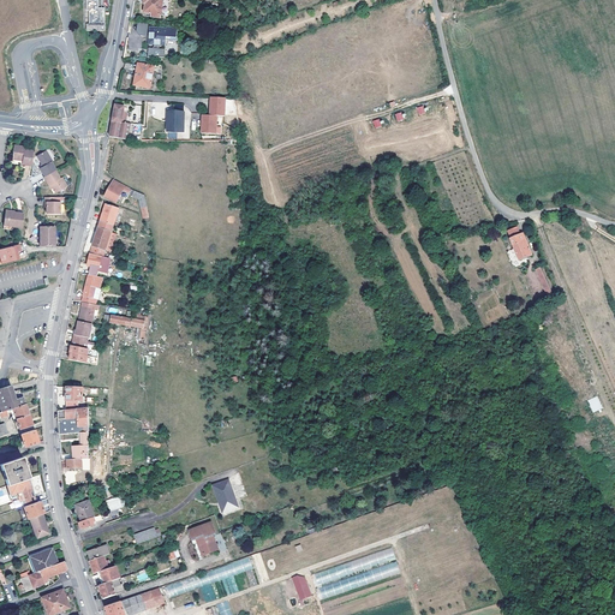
[(89,24),(87,24),(85,30),(105,31),(105,9),(99,7),(97,0),(87,0),(87,11),(90,11),(89,24)]
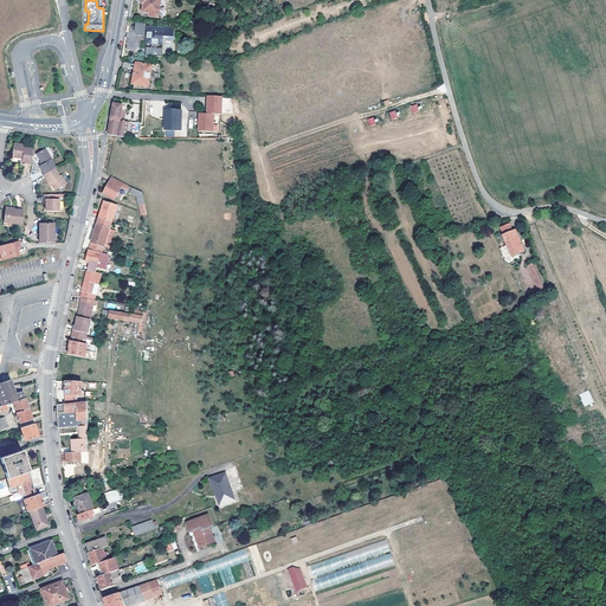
[(143,4),(142,12),(159,14),(160,0),(142,0),(142,2),(143,4)]
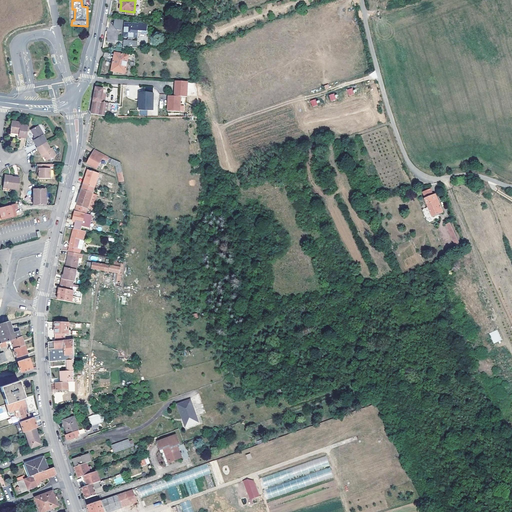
[(122,30),(123,19),(114,18),(113,28),(122,30)]
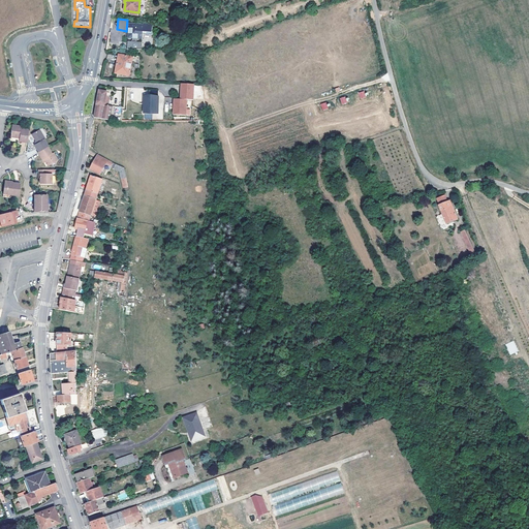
[(129,23),(128,37),(133,38),(132,41),(130,44),(128,44),(127,50),(142,49),(143,42),(136,41),(137,38),(143,38),(144,31),(152,32),(153,23),(144,22),(144,24),(129,23)]
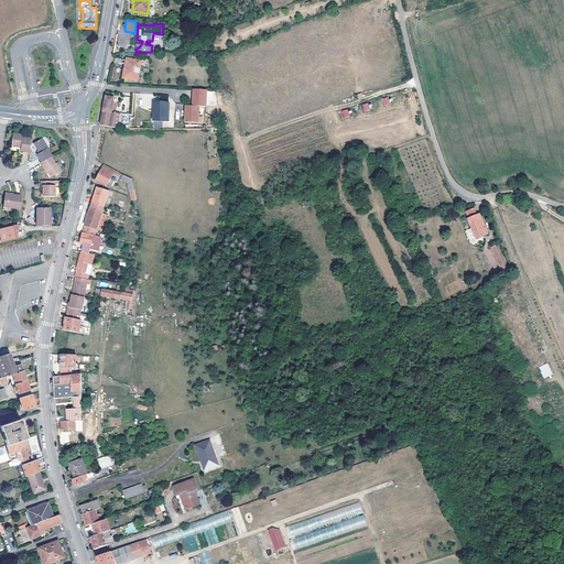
[(127,58),(123,78),(138,80),(141,61),(127,58)]
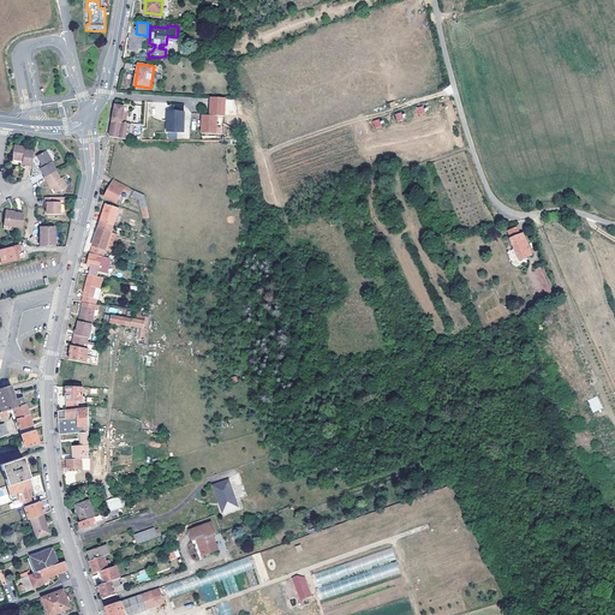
[(213,108),(212,108),(210,115),(206,115),(206,126),(203,126),(203,133),(218,135),(219,117),(226,117),(226,99),(214,97),(213,108)]
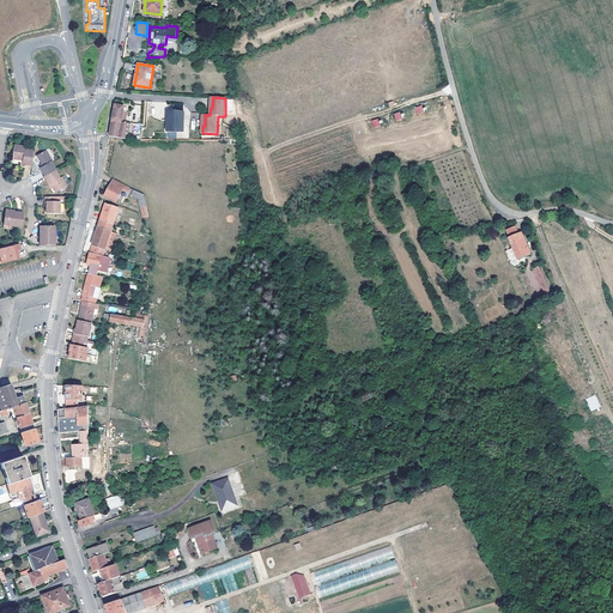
[(123,107),(115,105),(111,121),(109,137),(110,137),(111,137),(113,137),(122,138),(128,139),(131,123),(126,122),(127,113),(123,111),(123,107)]
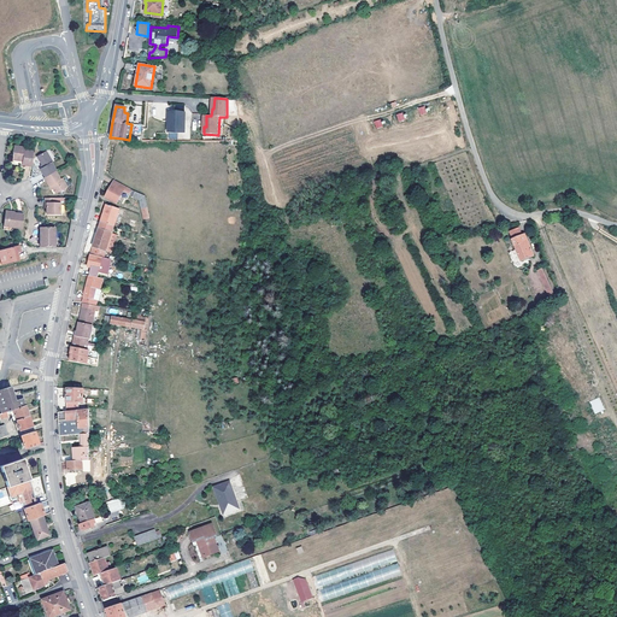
[(186,115),(169,113),(168,133),(184,134),(186,115)]
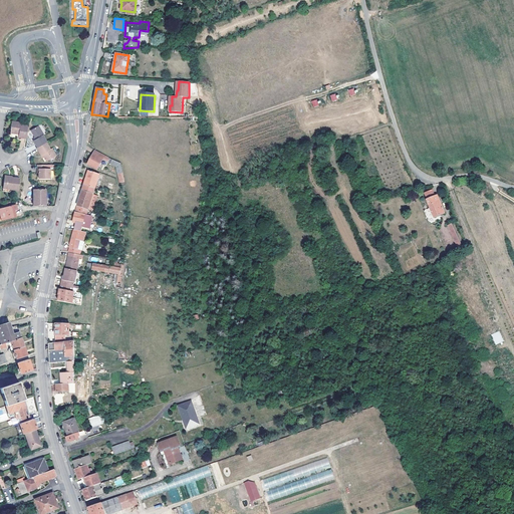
[(15,132),(14,135),(19,135),(18,138),(26,139),(28,126),(21,125),(21,123),(12,122),(11,132),(15,132)]
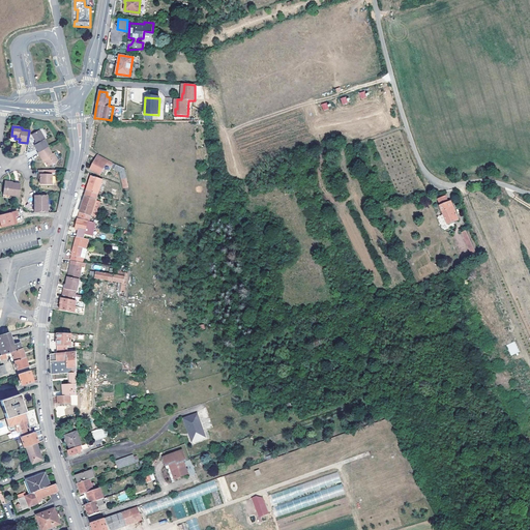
[(39,153),(48,148),(50,148),(46,141),(40,130),(32,136),(37,145),(34,146),(39,153)]
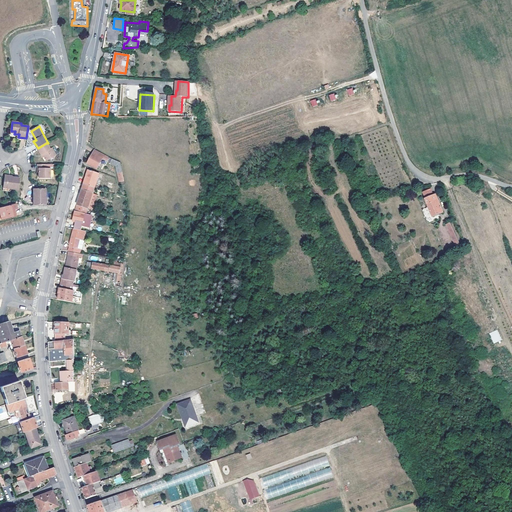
[(43,155),(44,157),(47,162),(56,157),(52,150),(50,151),(46,143),(38,148),(37,149),(41,156),(43,155)]
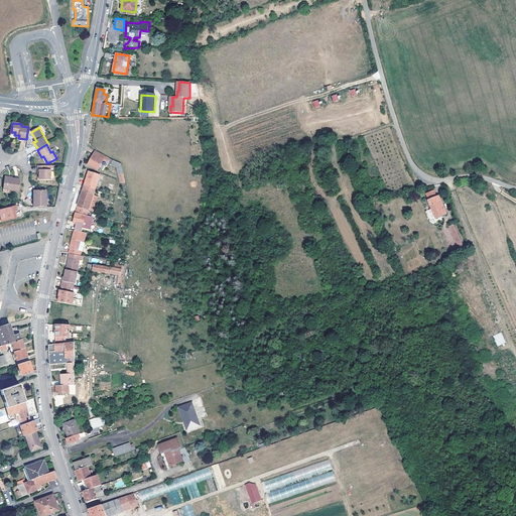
[(103,159),(105,155),(95,150),(88,164),(97,169),(101,162),(102,162),(104,159),(103,159)]
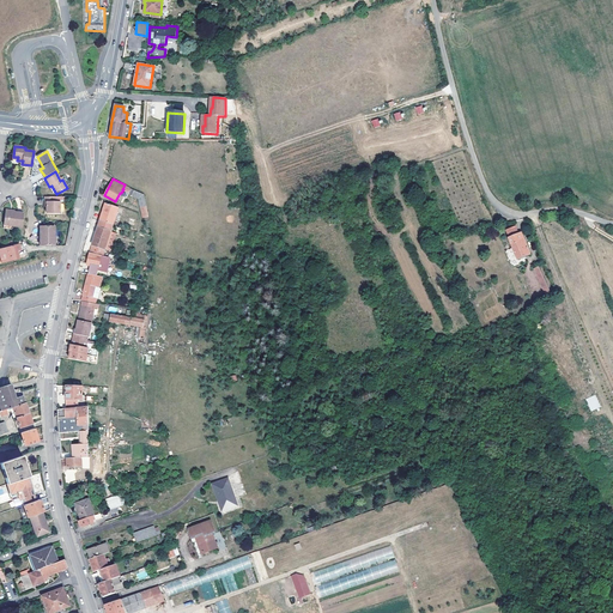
[(144,195),(125,184),(122,189),(123,189),(139,199),(143,218),(149,217),(144,195)]
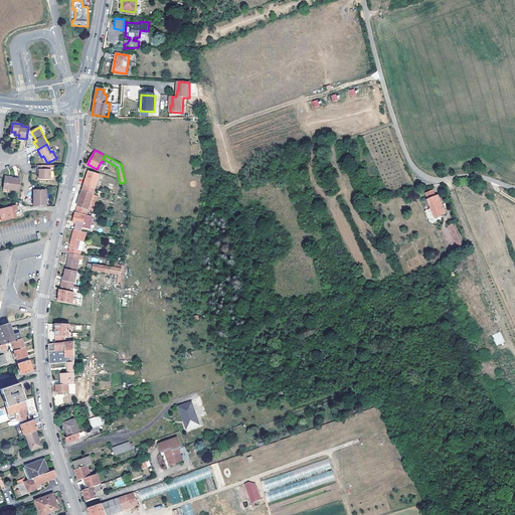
[(40,171),(40,175),(40,180),(50,180),(50,170),(54,170),(54,167),(38,167),(38,170),(40,171)]
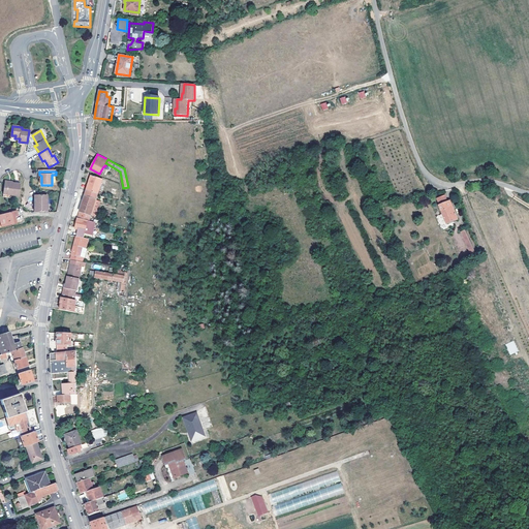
[(86,190),(97,193),(102,179),(91,176),(86,190)]
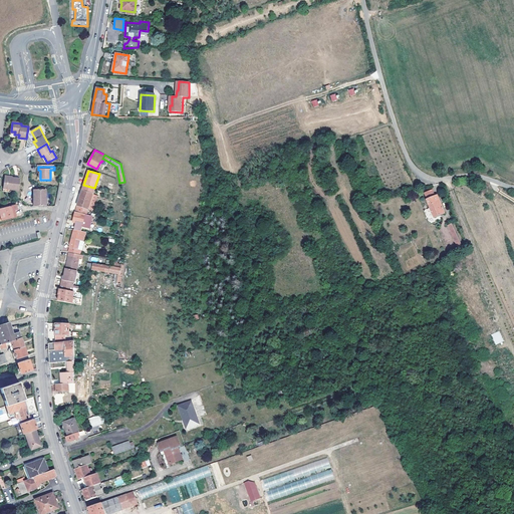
[(12,179),(5,178),(4,189),(11,190),(18,191),(20,179),(12,178),(12,179)]
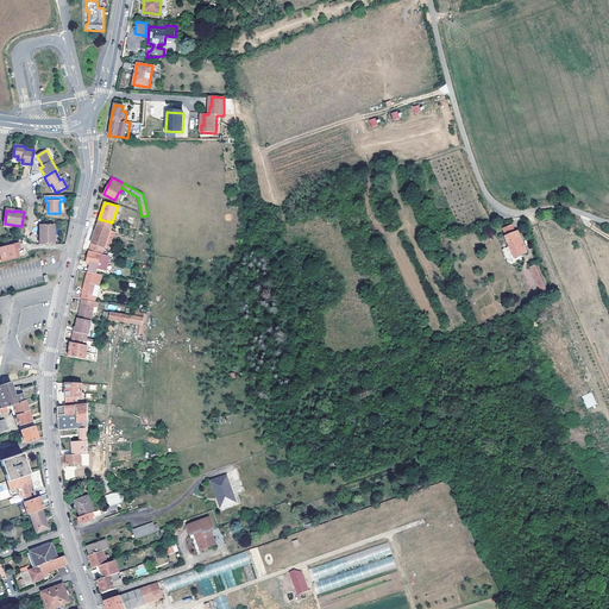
[(112,223),(99,219),(89,251),(101,253),(102,253),(112,223)]
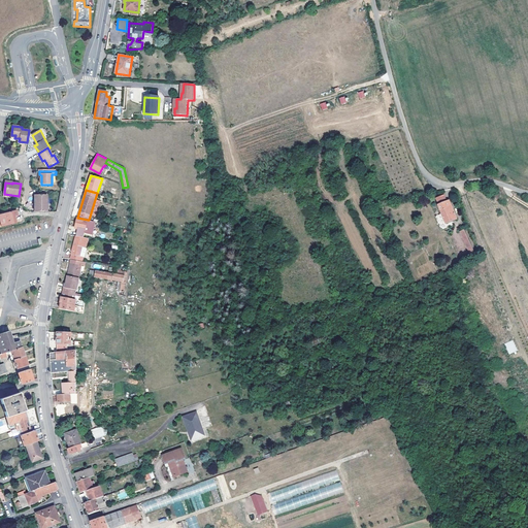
[(36,206),(34,206),(34,211),(47,210),(46,194),(36,195),(36,206)]
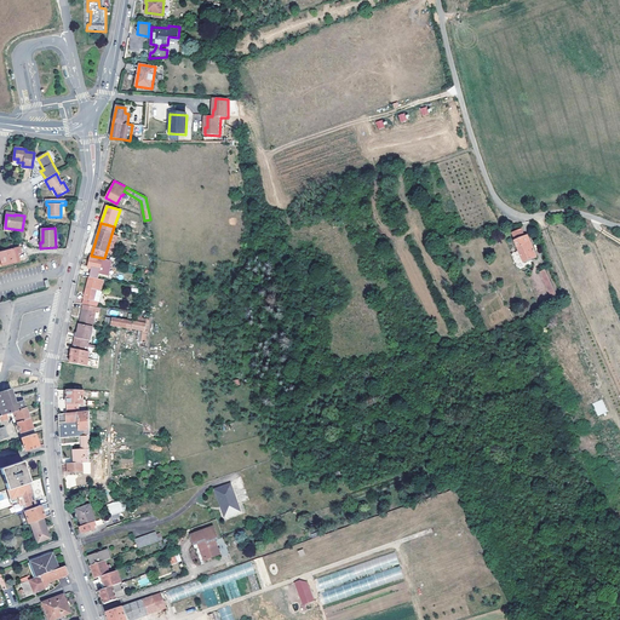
[(515,240),(524,262),(537,257),(527,235),(515,240)]
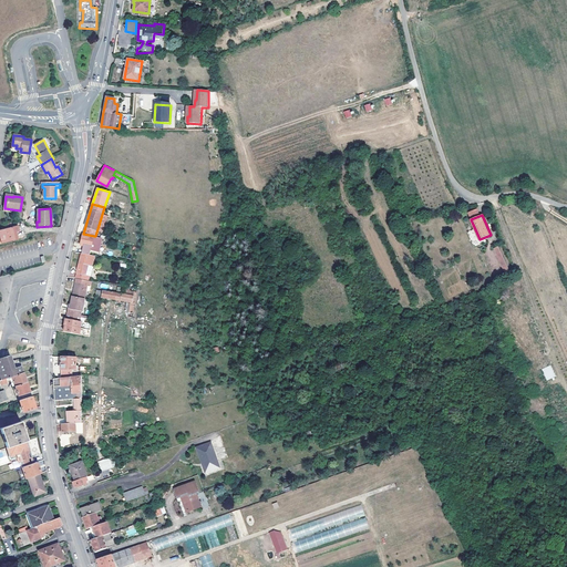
[(0,229),(0,235),(2,244),(18,240),(17,233),(19,233),(17,226),(0,229)]
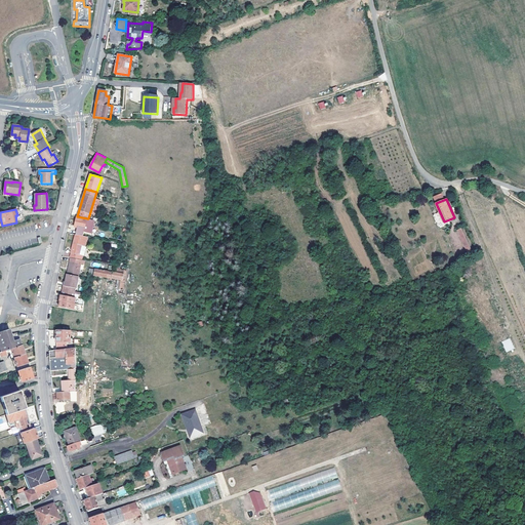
[(84,229),(85,228),(87,218),(77,216),(75,227),(83,229),(84,229)]
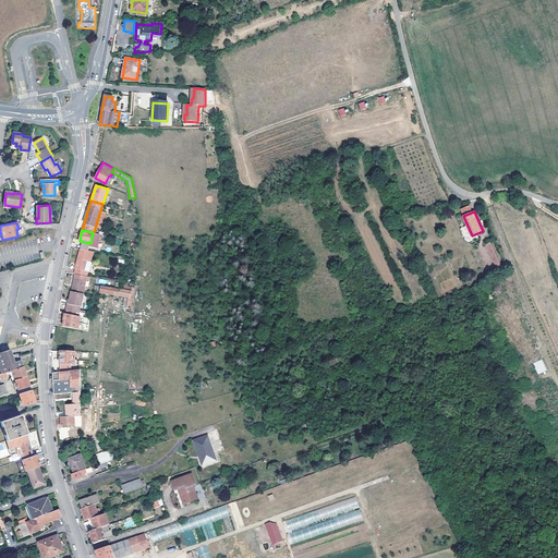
[(482,233),(499,273),(504,270),(486,231),(482,233)]
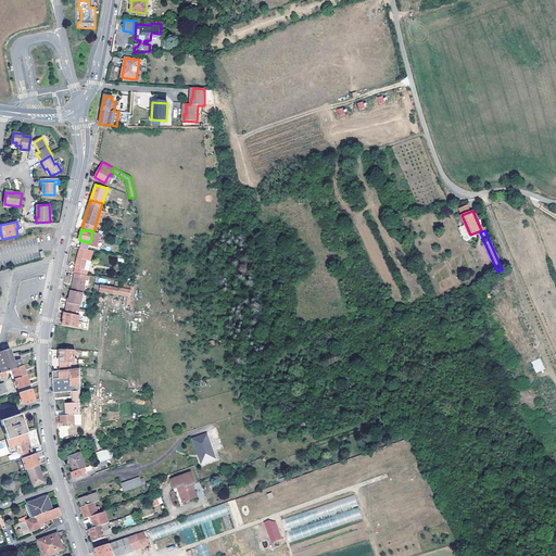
[(86,260),(90,261),(92,251),(84,249),(79,249),(75,267),(74,273),(87,275),(87,270),(84,269),(86,260)]
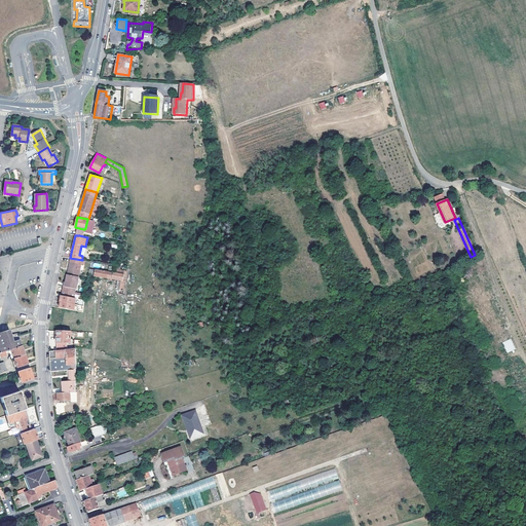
[(279,250),(282,257),(288,255),(282,235),(275,237),(279,250)]
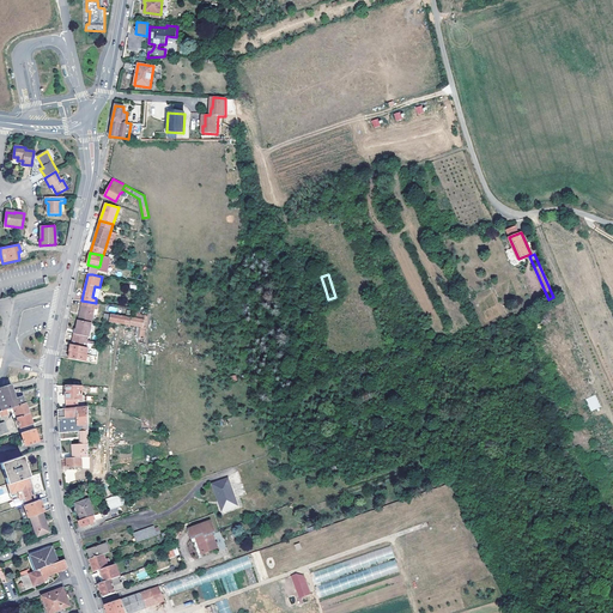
[(328,299),(326,291),(317,293),(321,304),(328,302),(328,299)]
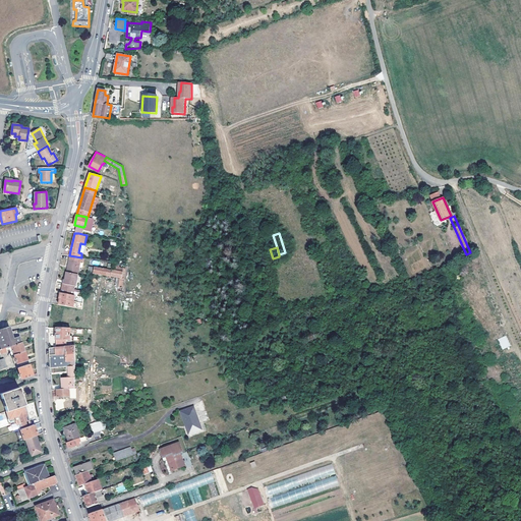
[(81,257),(69,255),(67,272),(78,274),(81,257)]
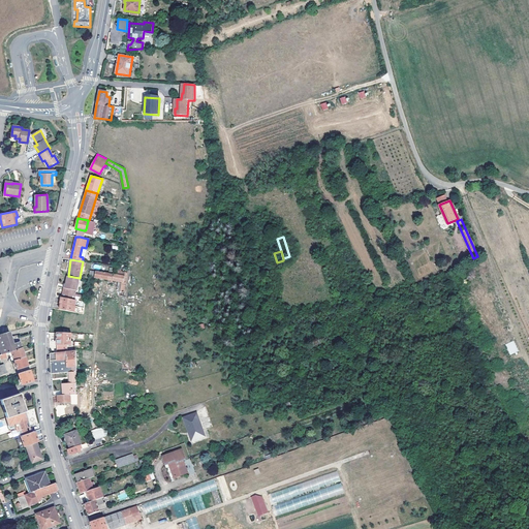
[(123,283),(123,282),(124,276),(96,271),(95,278),(121,282),(123,283)]
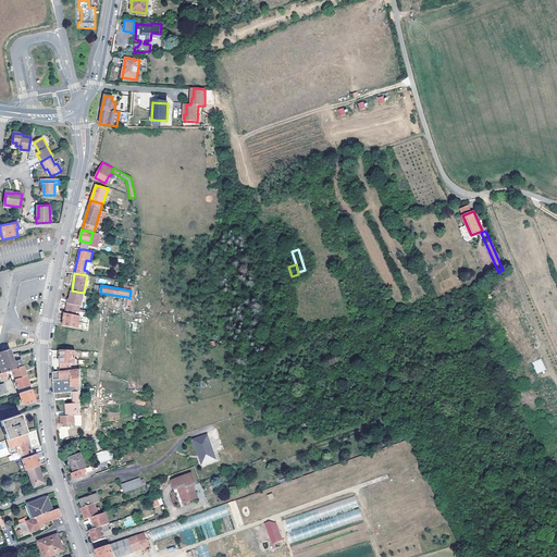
[(84,293),(72,291),(70,299),(69,299),(67,308),(79,309),(81,305),(82,306),(84,293)]
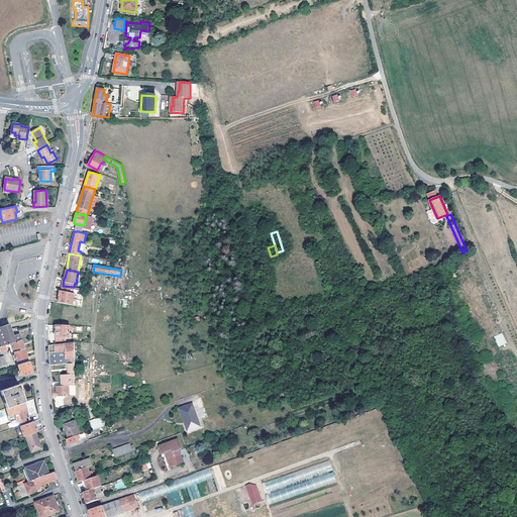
[(62,292),(60,291),(59,297),(60,297),(59,303),(72,305),(74,299),(73,299),(74,294),(73,293),(62,292)]
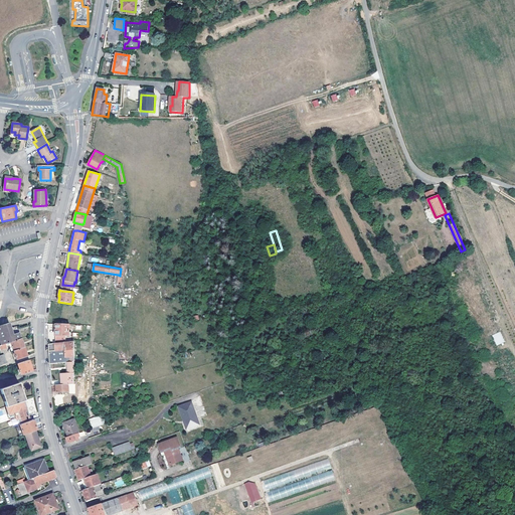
[(10,342),(21,338),(16,326),(10,328),(9,322),(0,325),(0,341),(1,345),(10,342)]
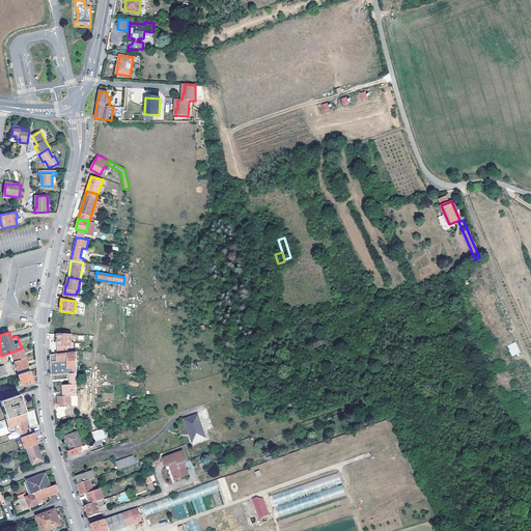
[(67,352),(67,346),(72,346),(72,334),(61,334),(57,334),(57,351),(67,352)]
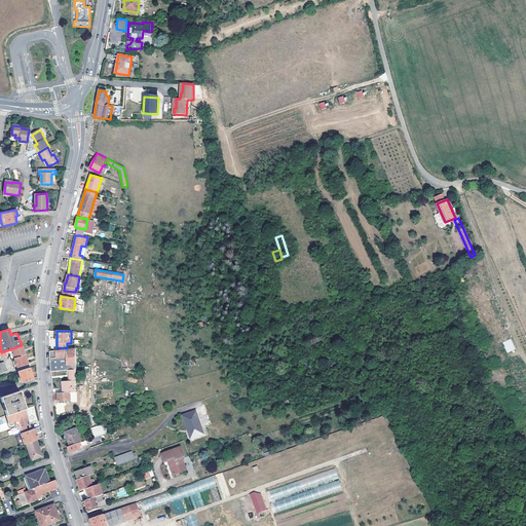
[(506,353),(516,349),(511,338),(502,342),(506,353)]
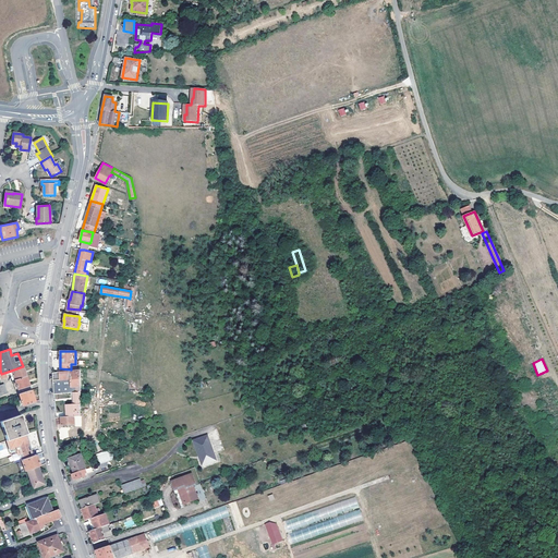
[(14,379),(26,376),(23,366),(11,371),(14,379)]
